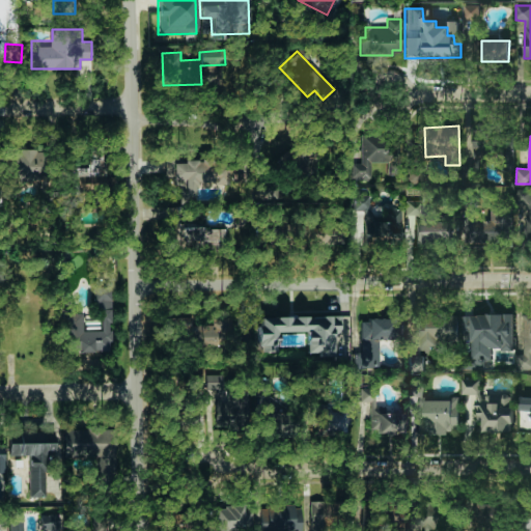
[(370,163),(381,163),(381,140),(360,140),(360,163),(350,163),(348,178),(369,179),(370,163)]
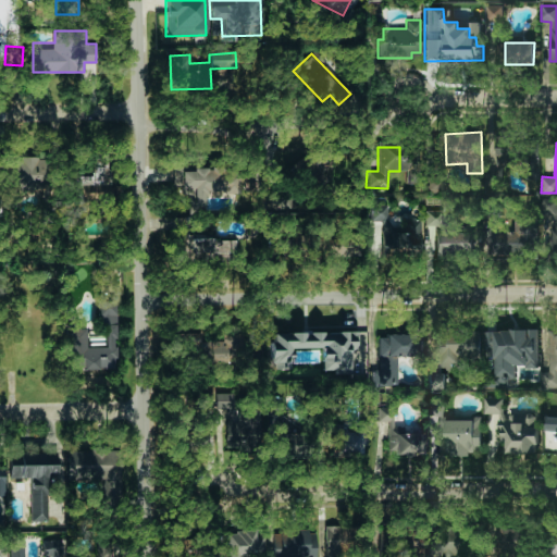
[(11,198),(27,199),(28,192),(42,193),(46,156),(15,152),(11,198)]
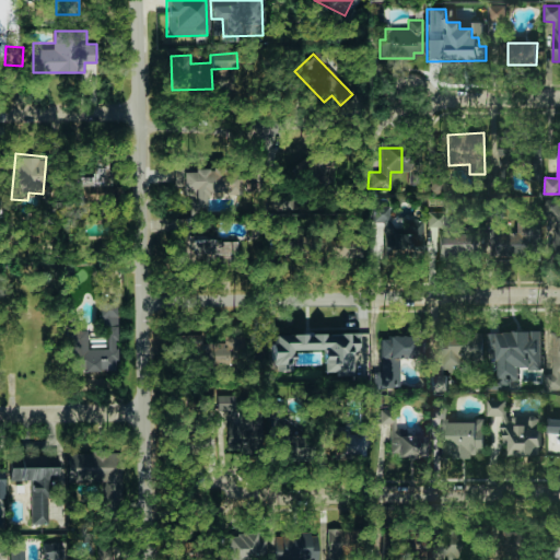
[(181,198),(201,198),(201,193),(238,194),(240,171),(182,168),(181,198)]
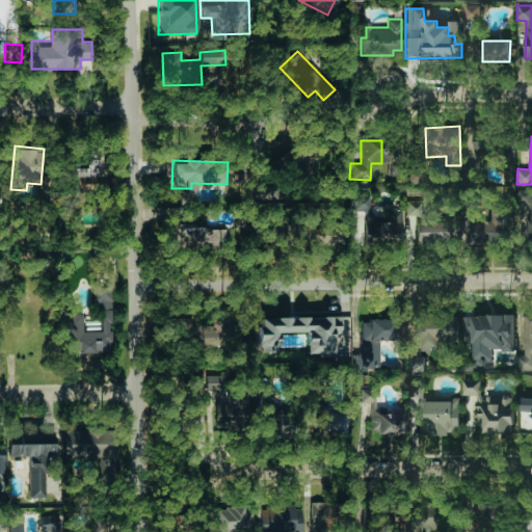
[(531,220),(531,190),(517,189),(517,205),(528,205),(527,242),(531,242),(531,220)]
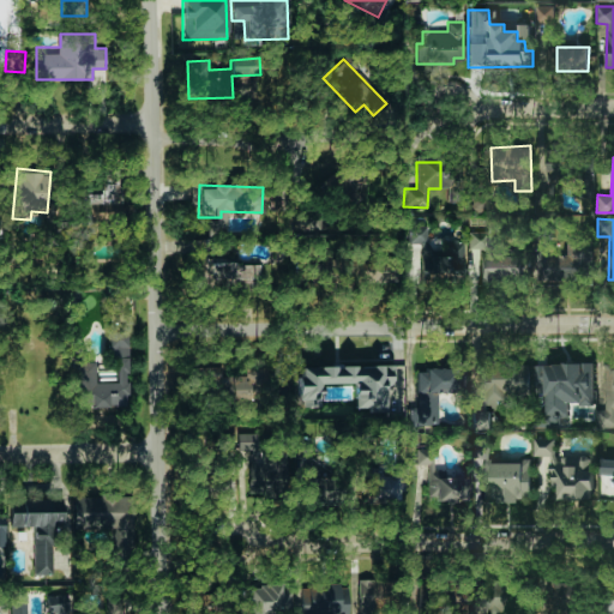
[(426,226),(408,226),(408,248),(404,248),(404,280),(427,280),(427,242),(426,242),(426,226)]
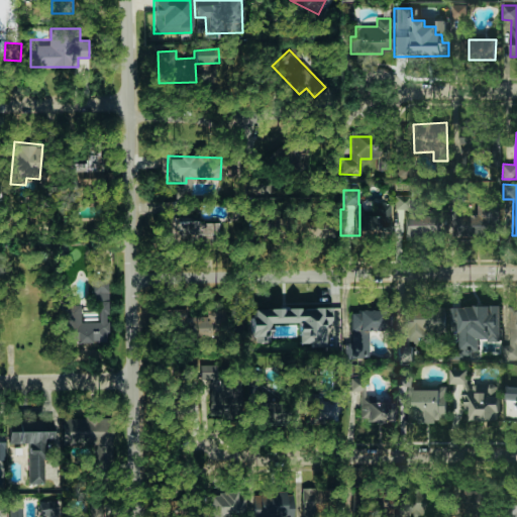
[(395,237),(440,236),(439,212),(408,213),(408,196),(394,196),(395,237)]
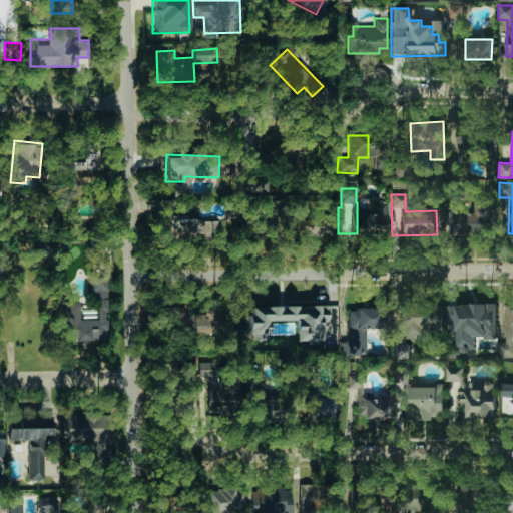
[(388,202),(372,201),(371,214),(359,213),(358,234),(386,236),(388,202)]
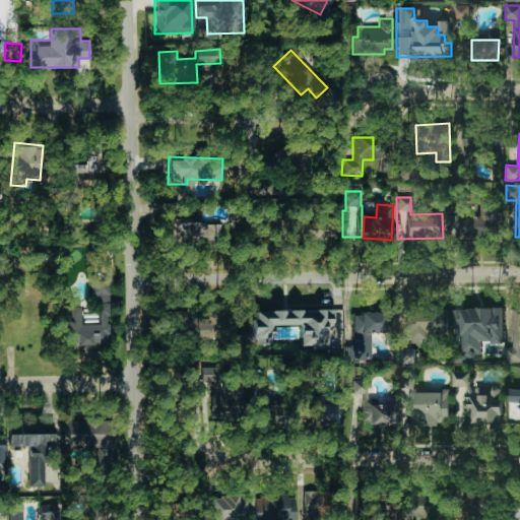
[(455,238),(502,239),(502,205),(478,205),(478,210),(455,209),(455,238)]
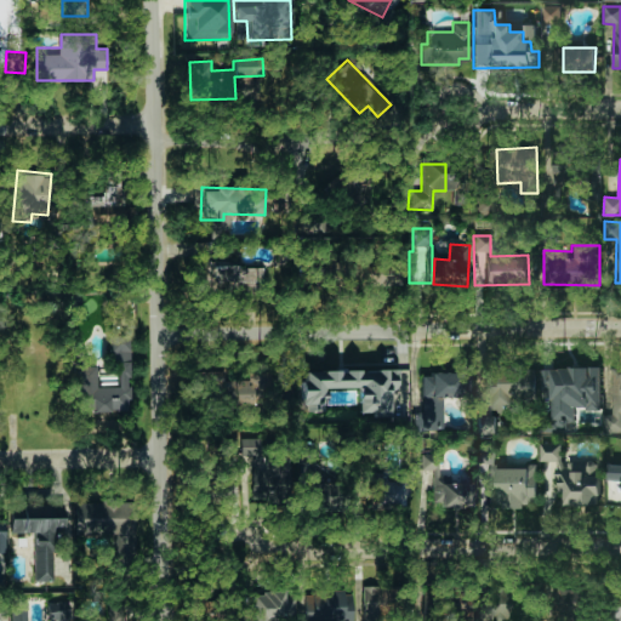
[(261,291),(262,267),(214,265),(212,289),(261,291)]
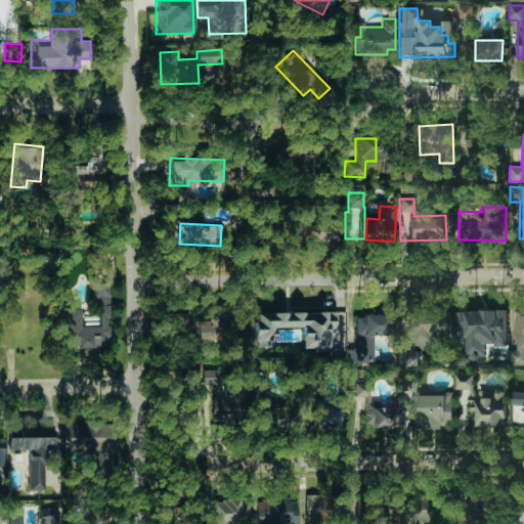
[(110,290),(93,289),(92,305),(98,305),(98,326),(79,325),(79,309),(63,309),(62,346),(108,346),(110,290)]
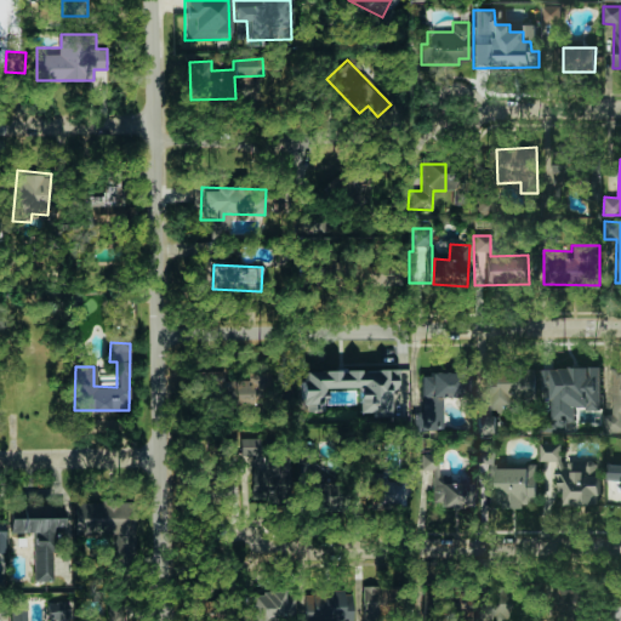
[(516,414),(516,403),(536,403),(536,368),(499,369),(500,386),(486,386),(486,414),(516,414)]
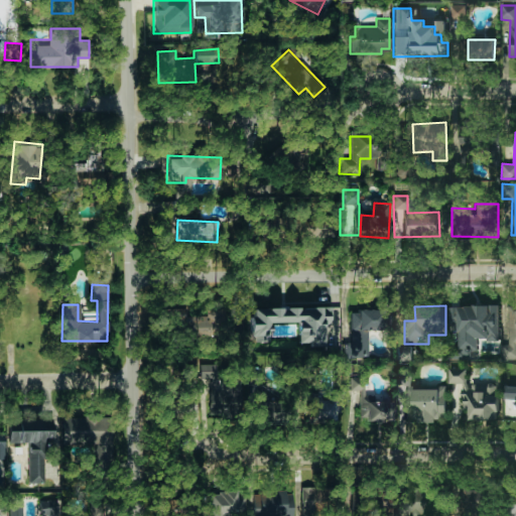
[(458,306),(459,348),(479,348),(479,341),(499,340),(498,305),(458,306)]
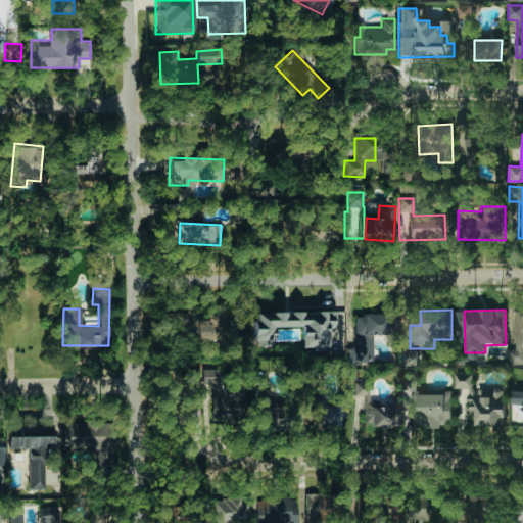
[(251,313),(252,340),(273,339),(272,326),(300,325),(301,348),(329,347),(328,338),(338,338),(337,311),(251,313)]
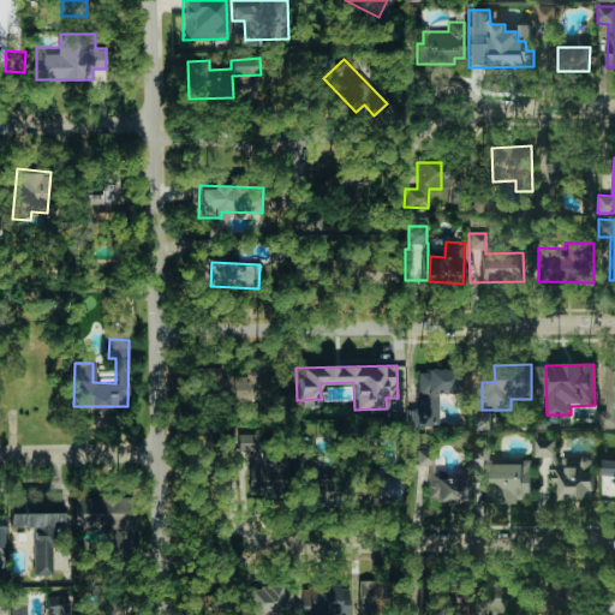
[(204,368),(206,401),(268,401),(268,368),(245,368),(245,375),(221,376),(221,368),(204,368)]
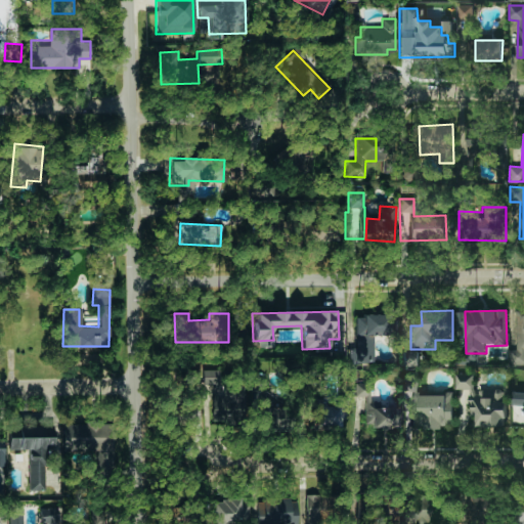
[(510,366),(523,365),(523,313),(516,314),(517,350),(510,350),(510,366)]
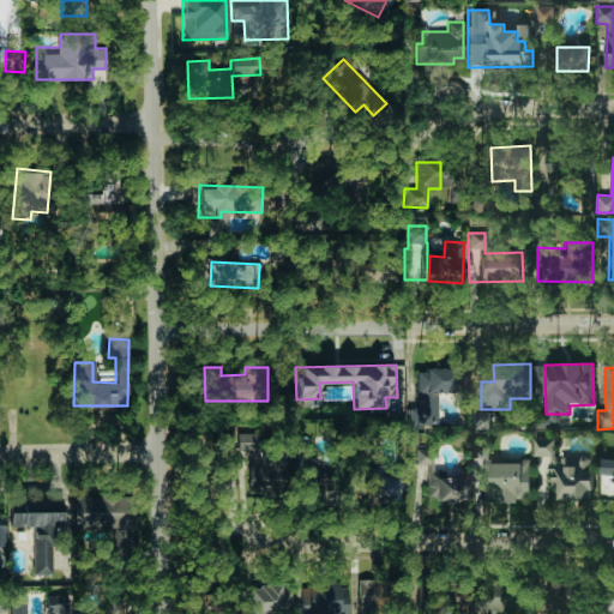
[(416,408),(409,408),(409,425),(437,423),(437,392),(455,392),(455,368),(416,368),(416,408)]
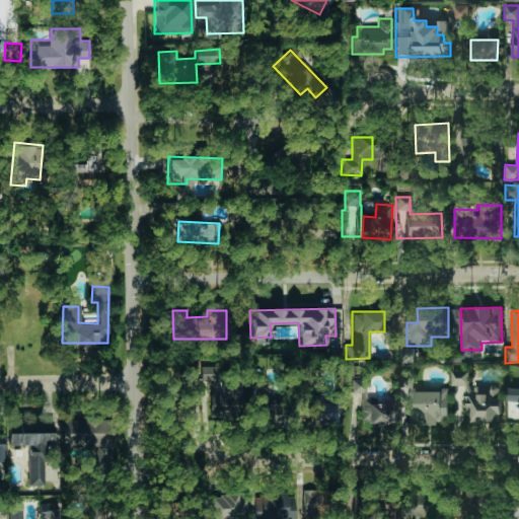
[(397,362),(415,362),(415,348),(397,348),(397,362)]
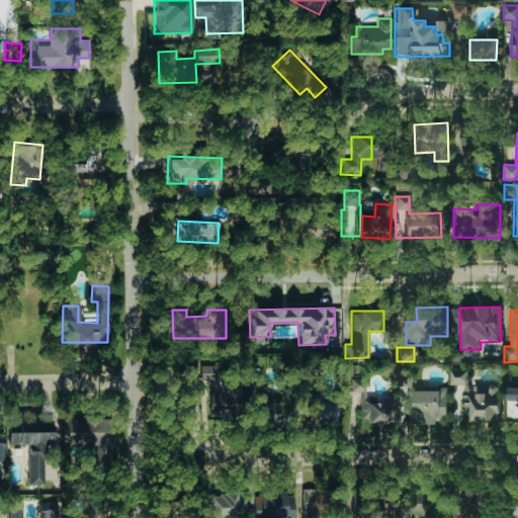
[(451,384),(469,384),(469,369),(450,370),(451,384)]
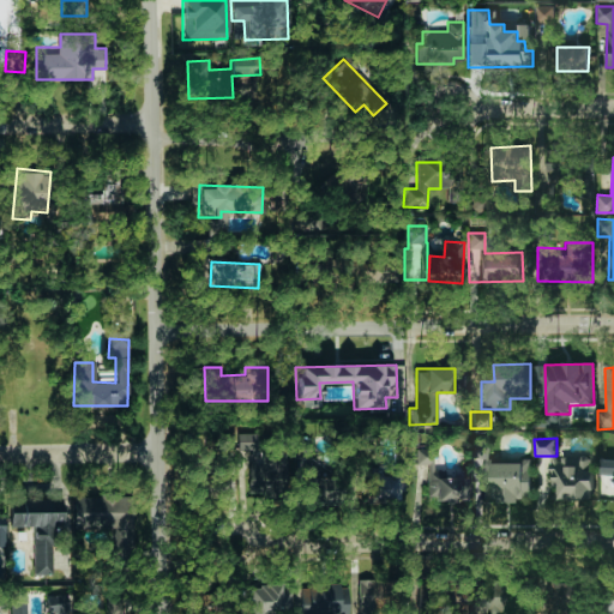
[(247,493),(280,493),(280,452),(247,452),(247,493)]
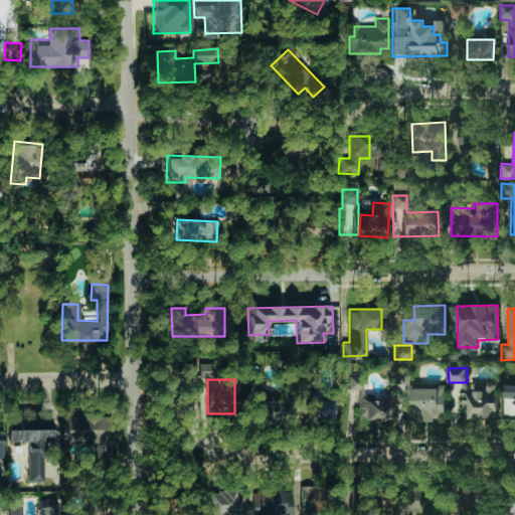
[(390,419),(389,393),(363,393),(363,379),(348,380),(349,389),(356,389),(356,419),(390,419)]
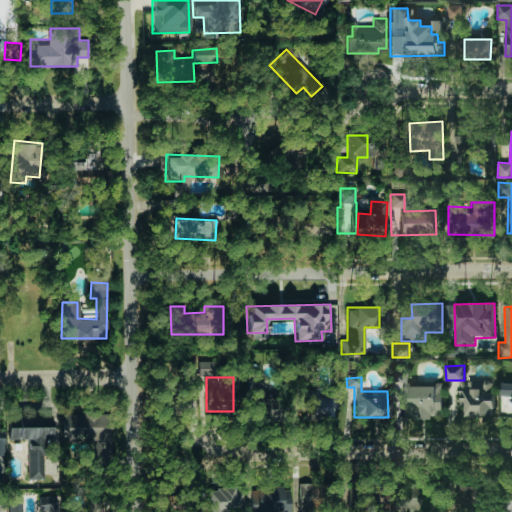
[(466,416),(494,417),(495,381),(466,380),(466,381),(459,381),(459,406),(466,406),(466,416)]
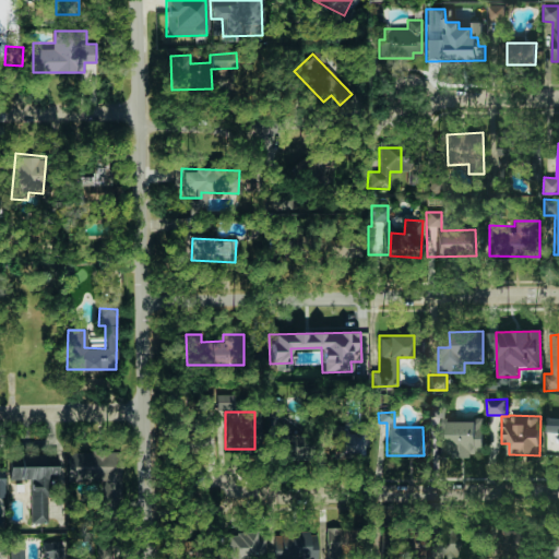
[(193,452),(209,452),(210,418),(194,418),(193,452)]
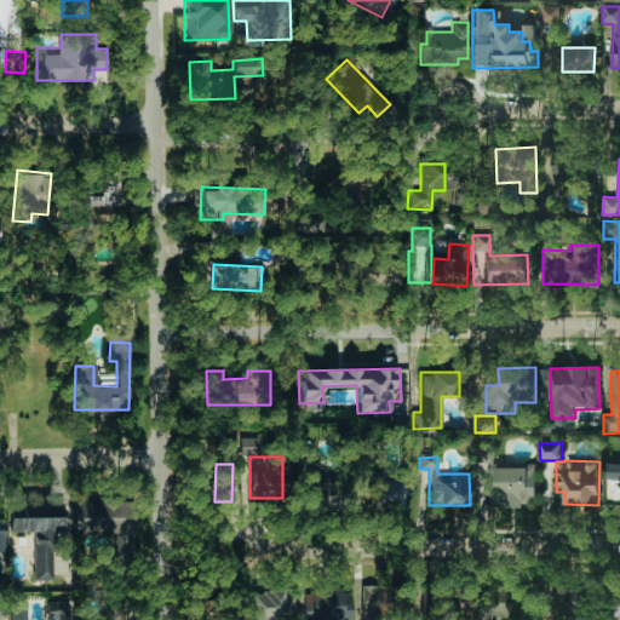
[(619,464),(607,464),(607,501),(619,500),(619,486),(619,464)]
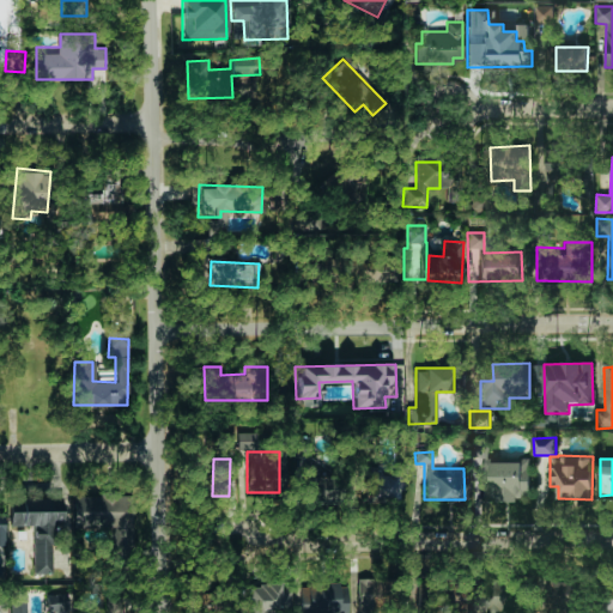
[(301,502),(334,501),(333,475),(314,477),(314,461),(299,461),(301,502)]
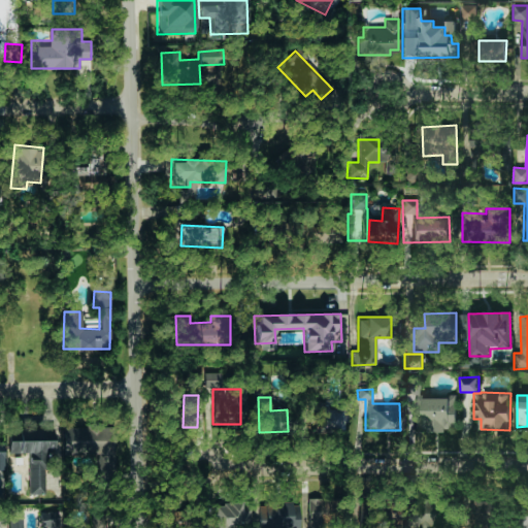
[(415,430),(455,431),(456,399),(416,398),(415,430)]
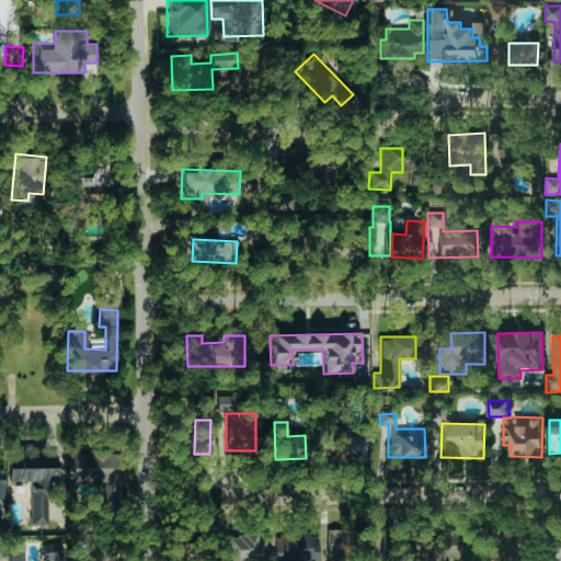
[(333,460),(365,460),(365,434),(333,435),(333,460)]
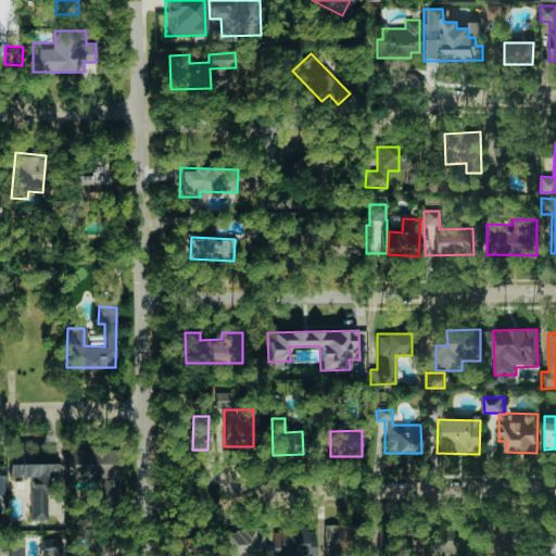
[(66,447),(66,478),(103,478),(103,505),(119,505),(119,474),(110,474),(110,447),(66,447)]
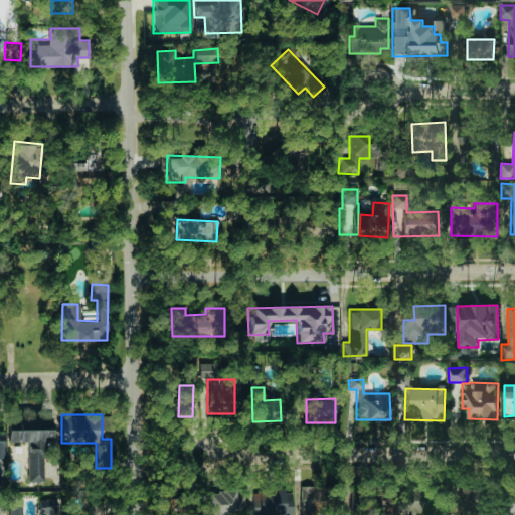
[(321,486),(301,485),(300,514),(310,514),(310,507),(321,507),(321,486)]
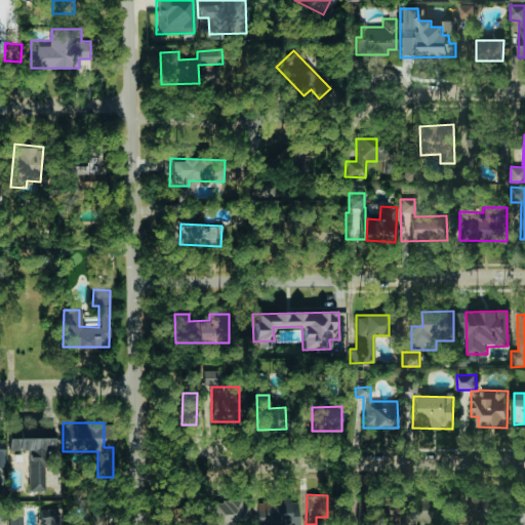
[(473,520),(498,519),(498,496),(472,497),(473,520)]
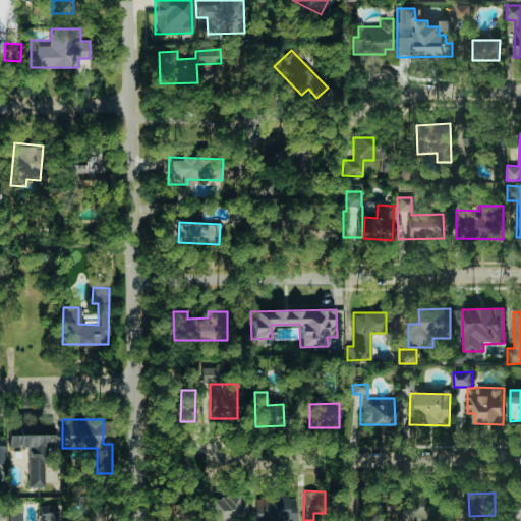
[(290,520),(290,495),(253,495),(253,520),(290,520)]
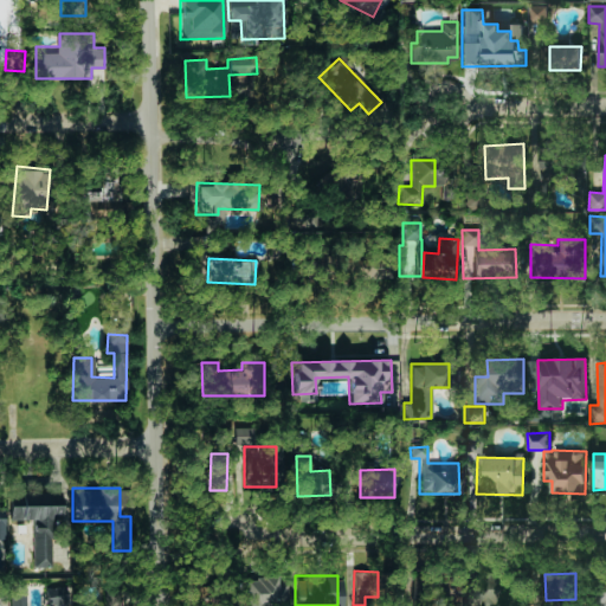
[(26,605),(26,585),(10,585),(10,605),(72,605),(49,605),(26,605)]
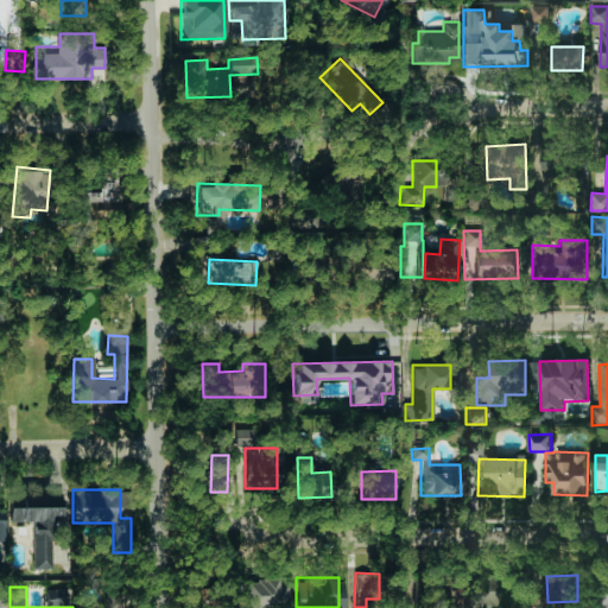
[(48,605),(71,603),(70,587),(46,588),(48,605)]
